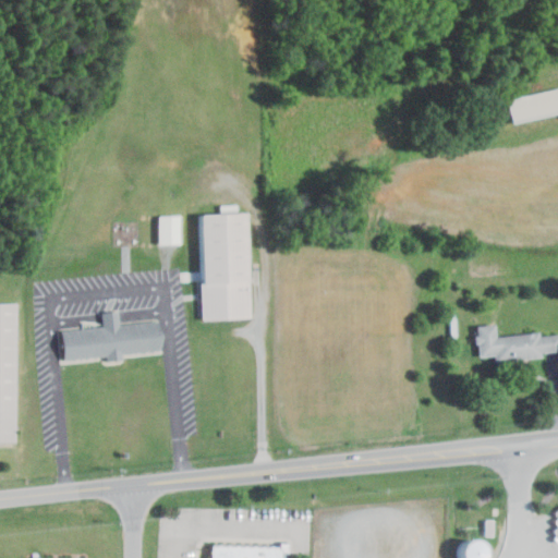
[(557,87),(506,100),(511,121),(557,109),(557,87)]
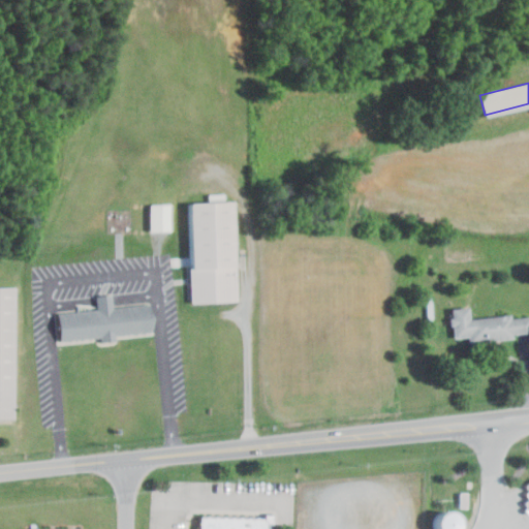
[(228,201),(234,299),(192,301),(187,204),(228,201)]
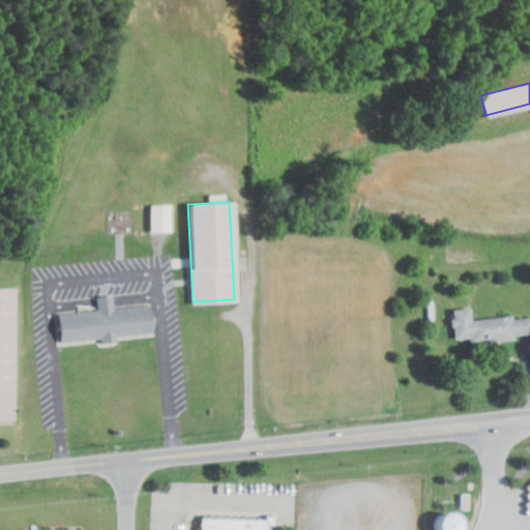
[(147,204),(148,232),(170,231),(169,203),(147,204)]
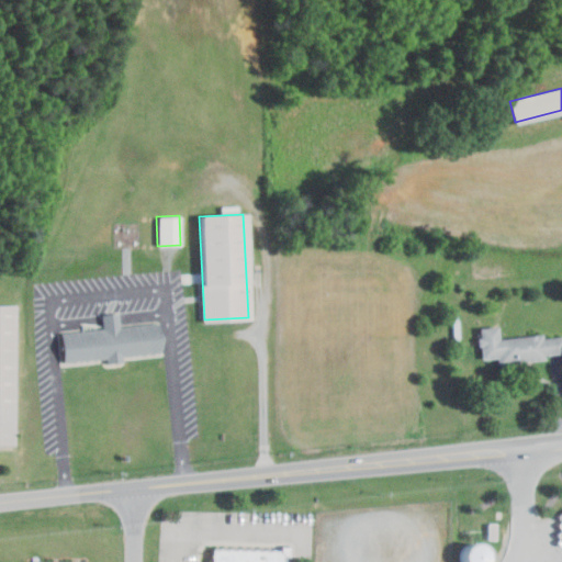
[(0,306),(14,306),(14,444),(0,444),(0,306)]
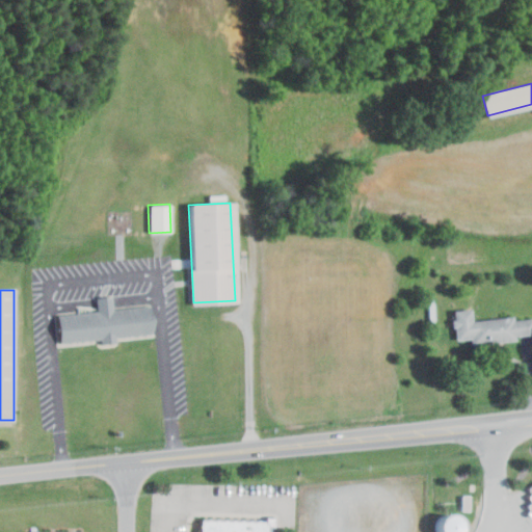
[(57,317),(60,342),(100,337),(101,343),(114,341),(114,336),(150,331),(147,307),(57,317)]
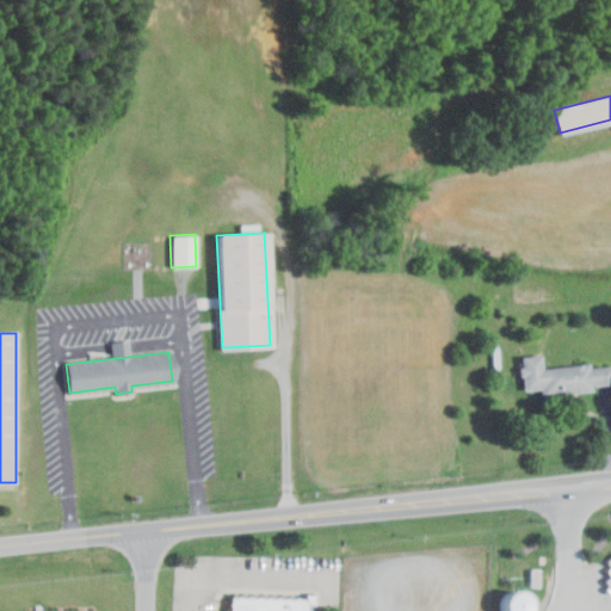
[(588,364),(592,390),(542,397),(539,387),(524,388),(520,358),(539,355),(542,370),(588,364)]
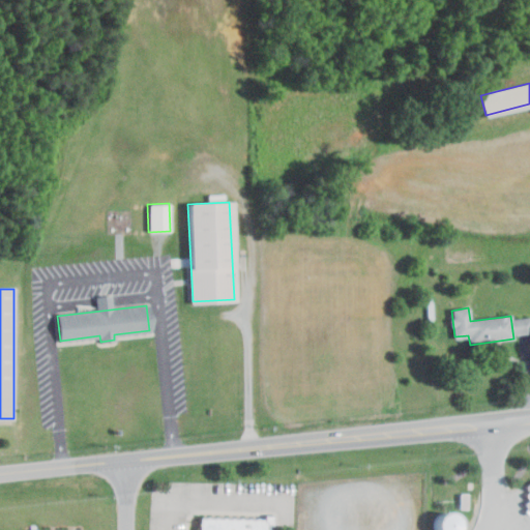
[(432,528),(435,529),(458,529),(464,523),(446,509),(432,528)]
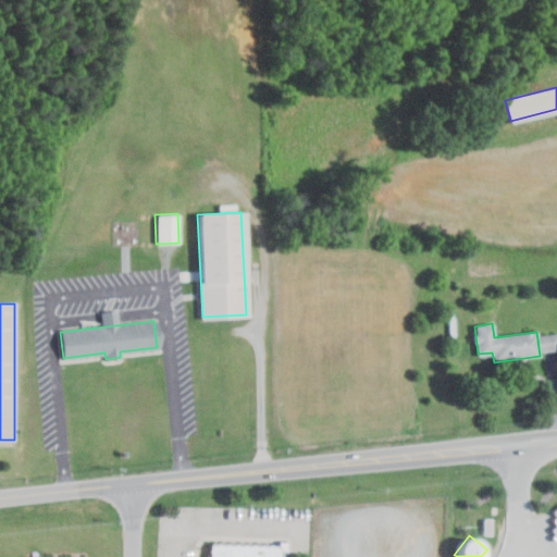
[(210,543),(209,556),(277,556),(279,545),(210,543)]
